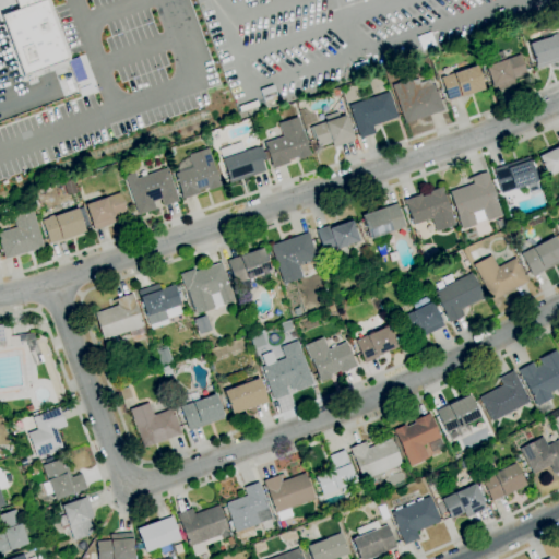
[(40,0),(63,61),(22,75),(0,16),(0,13),(15,8),(12,0),(40,0)]
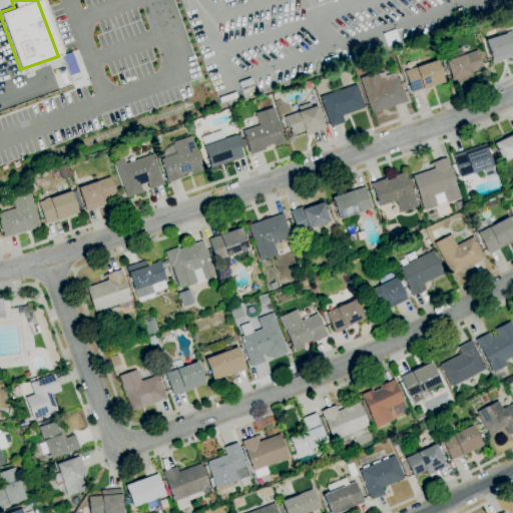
[(512,56),(492,63),(485,40),(497,36),(496,32),(503,30),(504,34),(507,33),(512,30),(512,56)]
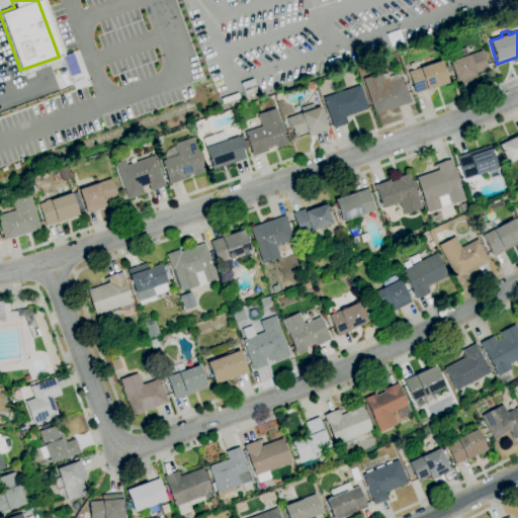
[(457,86),(455,79),(456,79),(450,62),(453,61),(450,53),(466,47),(469,55),(482,51),(489,69),(476,74),(477,78),(470,80),(470,79),(460,83),(460,85),(457,86)]
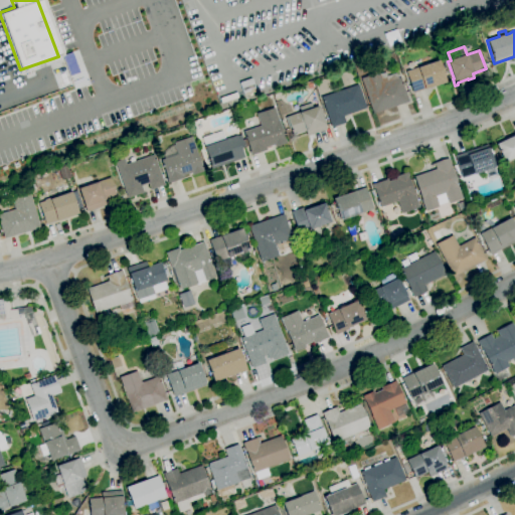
[(412,94),(405,71),(439,60),(446,82),(412,94)]
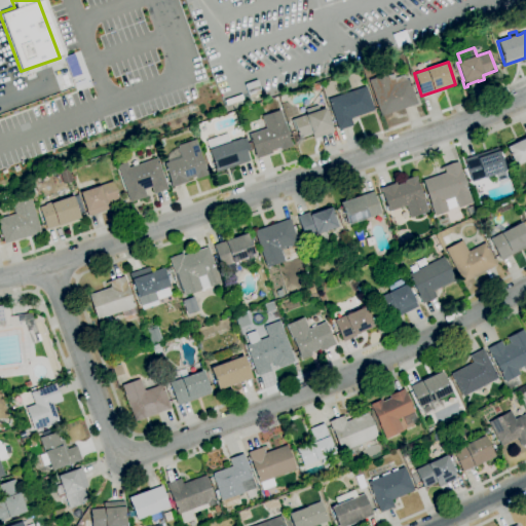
[(381,116),(369,80),(386,74),(387,76),(393,74),(396,78),(404,75),(405,76),(406,79),(407,80),(409,80),(417,104),(381,116)]
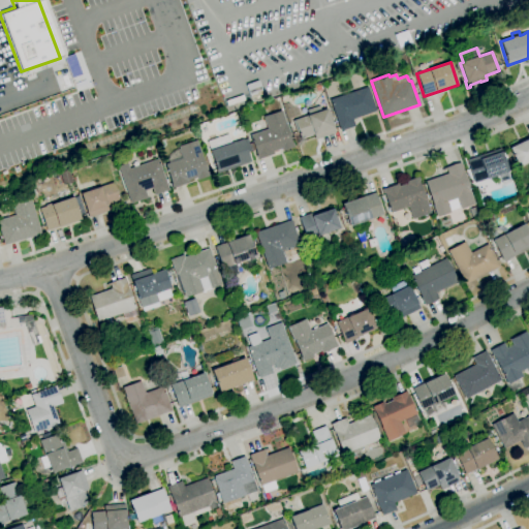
[(251,98),(246,85),(259,81),(263,93),(251,98)]
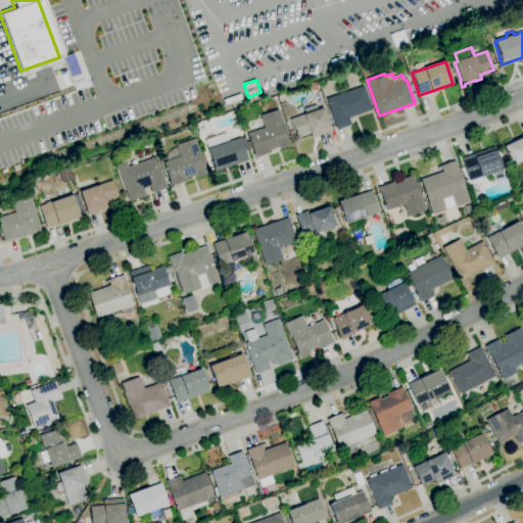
[(336,130),(326,99),(364,86),(372,110),(349,117),(351,125),(336,130)]
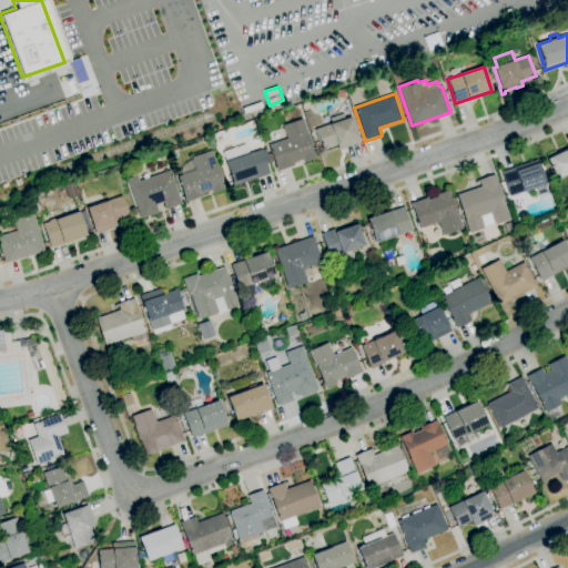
[(340,150),(337,144),(323,149),(321,143),(320,142),(318,143),(314,130),(332,123),(331,118),(343,114),(345,120),(352,118),(358,137),(361,143),(340,150)]
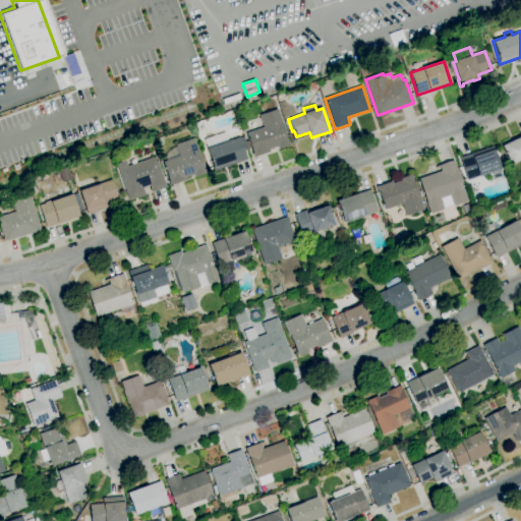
[(254,157),(252,153),(253,153),(251,148),(248,149),(245,141),(249,140),(246,133),(264,127),(259,116),(278,110),(290,145),(278,149),(278,146),(269,149),(270,152),(254,157)]
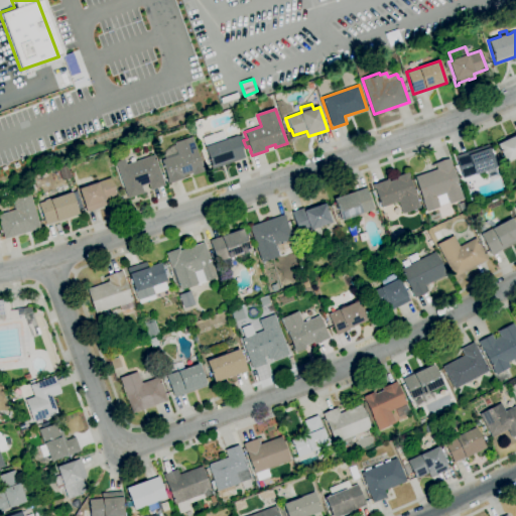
[(213,169),(211,165),(205,147),(207,146),(204,137),(223,131),(226,140),(226,139),(227,140),(238,136),(241,135),(245,147),(242,149),(245,158),(213,169)]
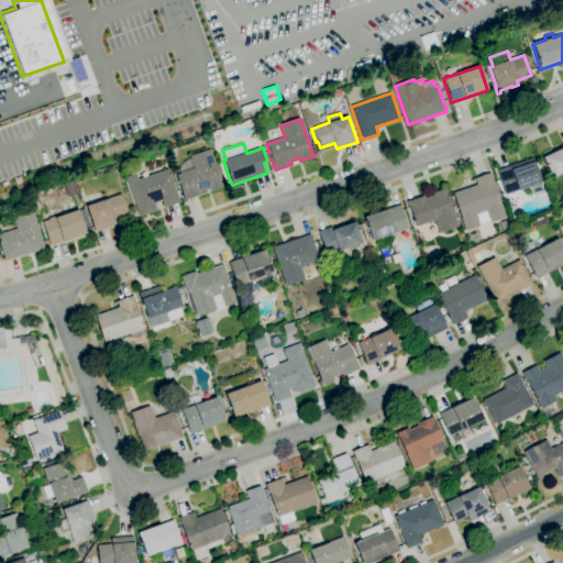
[(562,173),(551,178),(541,157),(562,147),(561,144),(562,143),(562,173)]
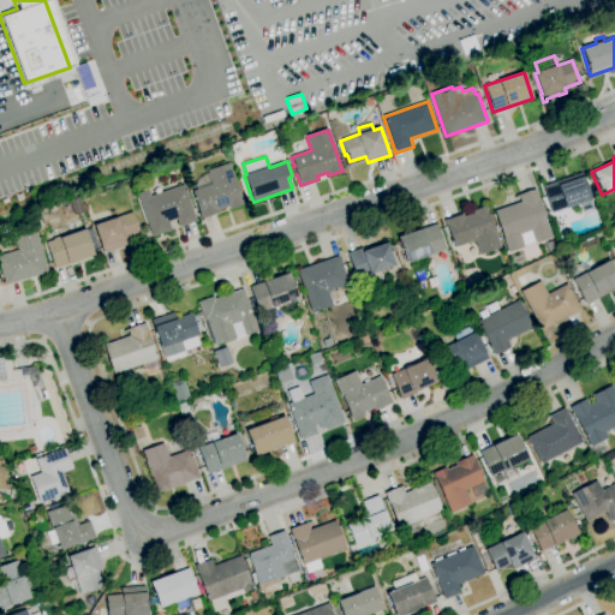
[(201,219),(199,214),(192,191),(196,190),(192,179),(209,173),(208,171),(228,162),(243,204),(230,209),(228,207),(219,210),(220,213),(201,219)]
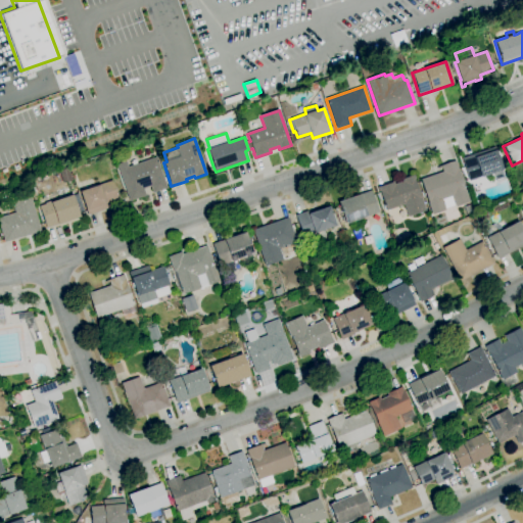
[(469,181),(461,158),(494,147),(503,170),(469,181)]
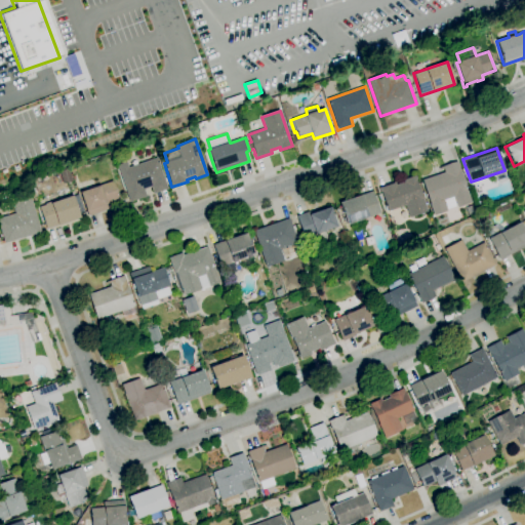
[(130,202),(117,165),(126,161),(128,168),(157,158),(167,189),(153,194),(151,187),(144,190),(146,196),(130,202)]
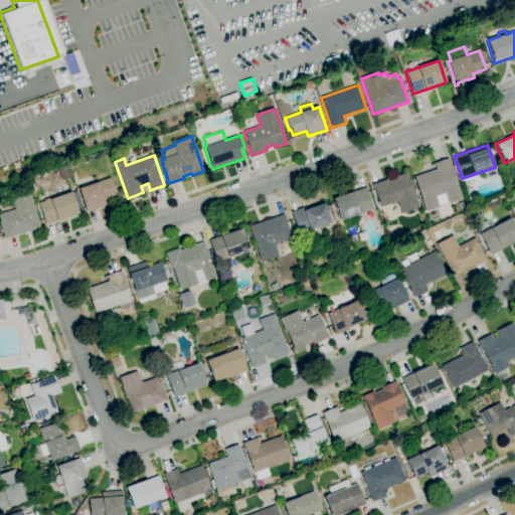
[(425,211),(421,200),(422,200),(414,177),(437,169),(435,165),(431,167),(431,165),(448,158),(463,198),(449,203),(445,193),(444,194),(447,202),(439,205),(436,197),(435,197),(439,207),(425,211)]
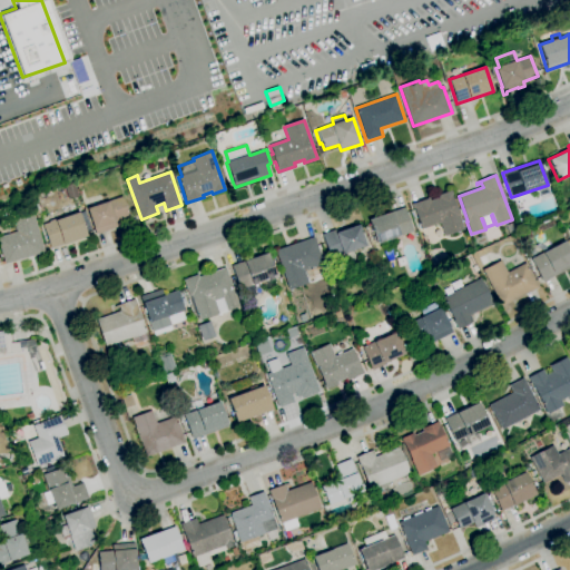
[(444,237),(440,224),(421,229),(414,209),(413,209),(412,204),(429,198),(430,200),(439,198),(438,195),(451,190),(464,231),(444,237)]
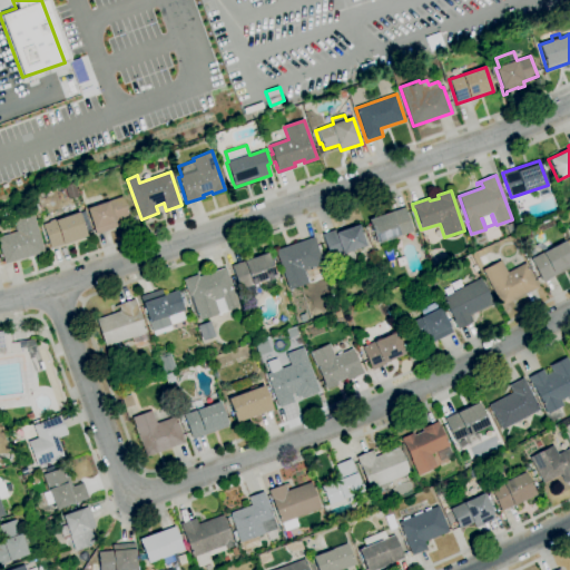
[(96,235),(87,209),(108,202),(123,196),(129,217),(115,222),(117,227),(96,235)]
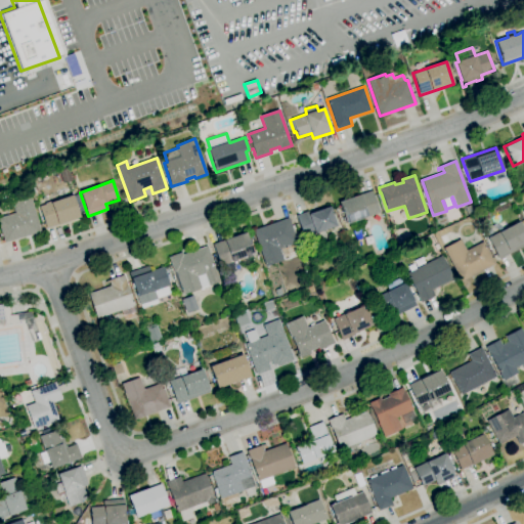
[(346,224),(342,212),(337,213),(335,208),(340,207),(339,203),(372,190),(380,213),(346,224)]
